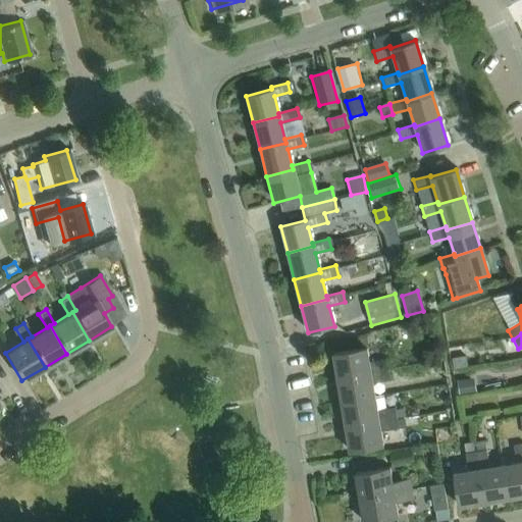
[(334,354),(338,378),(388,370),(387,360),(370,363),(368,349),(334,354)]
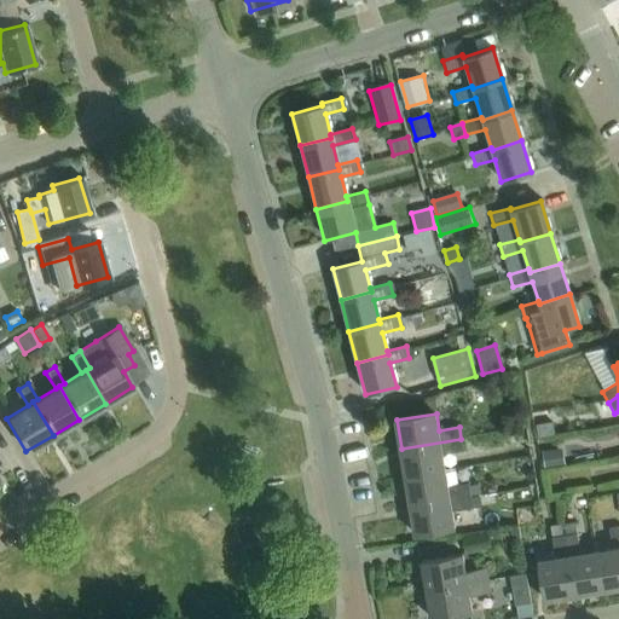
[(553,421),(537,424),(538,438),(555,434),(553,421)]
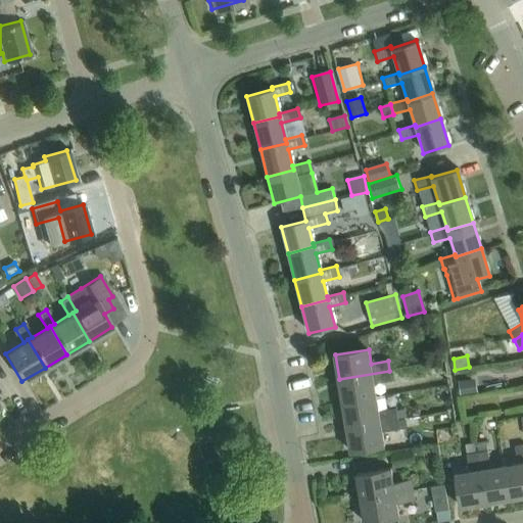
[(343,403),(376,398),(374,385),(391,382),(389,371),(339,379),(343,403)]
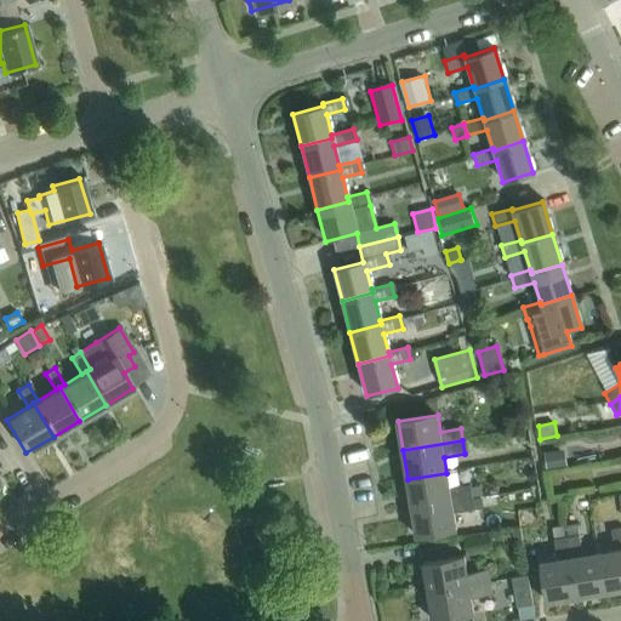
[(545,454),(547,469),(568,466),(565,451),(545,454)]
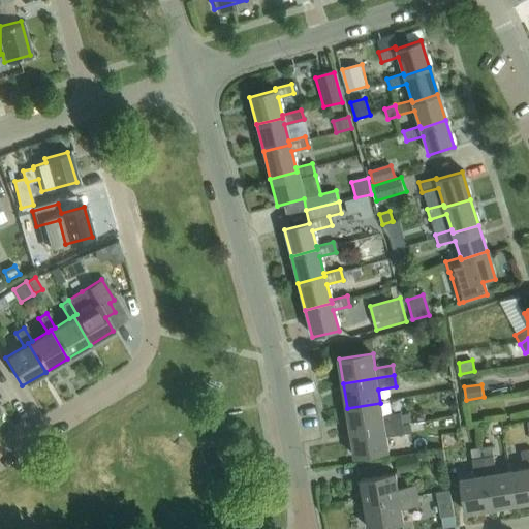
[(382,416),(380,403),(347,408),(351,433),(402,425),(400,413),(382,416)]
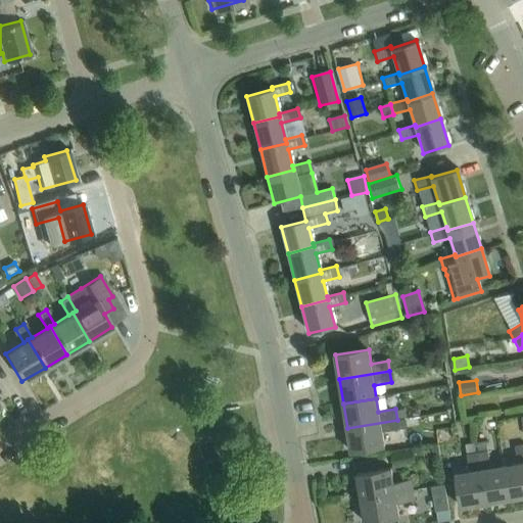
[(397,420),(347,428),(351,453),(384,447),(382,433),(399,430),(397,420)]
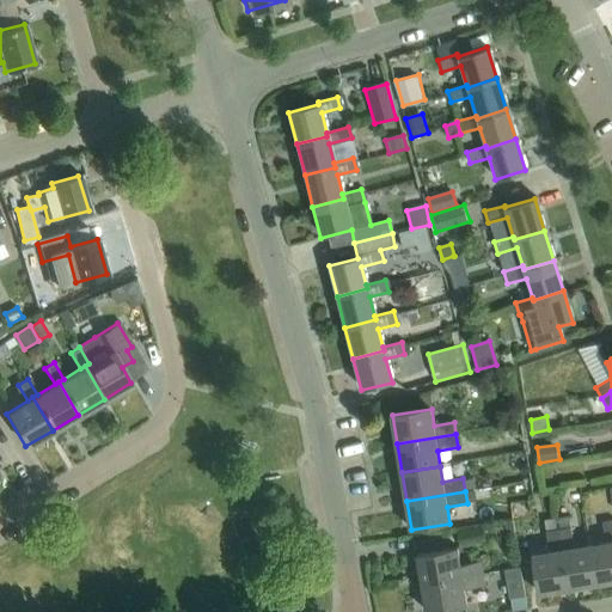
[(508,505),(497,507),(500,519),(510,516),(508,505)]
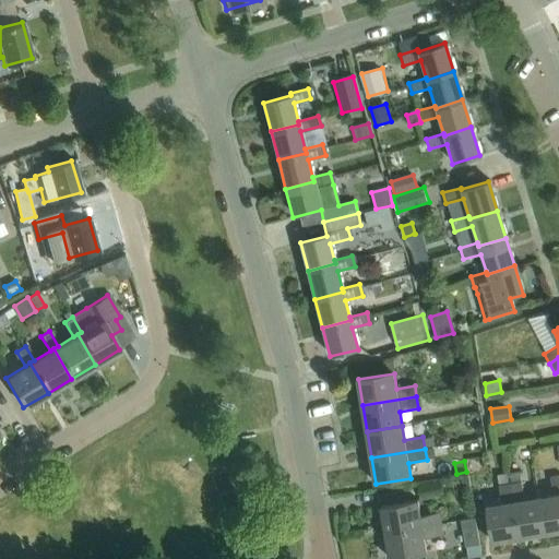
[(524,501),(521,483),(519,472),(509,473),(511,484),(510,484),(519,538),(545,535),(539,499),(524,501)]
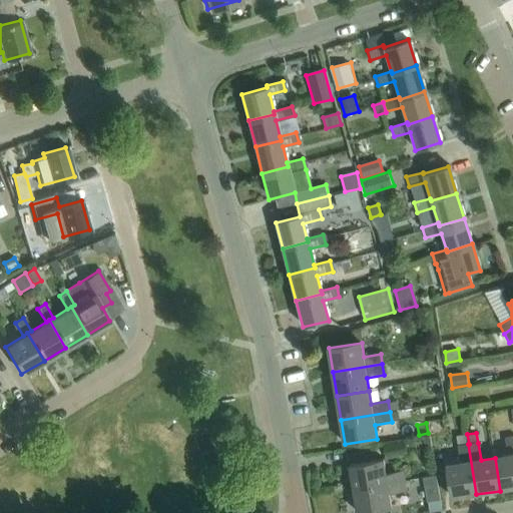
[(476,494),(468,444),(466,434),(456,436),(460,463),(447,465),(452,498),(476,494)]
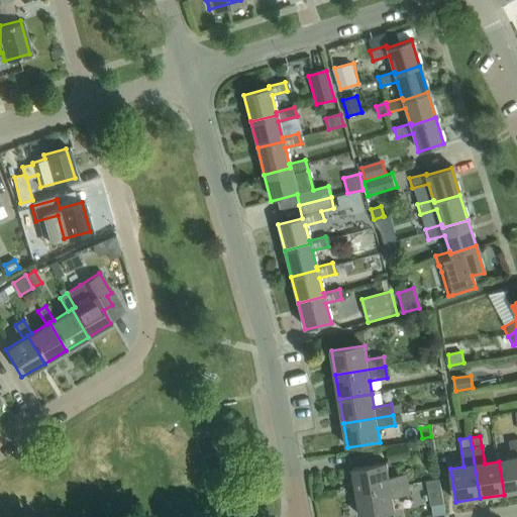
[(512,458),(499,461),(504,495),(516,492),(516,440),(509,442),(512,458)]
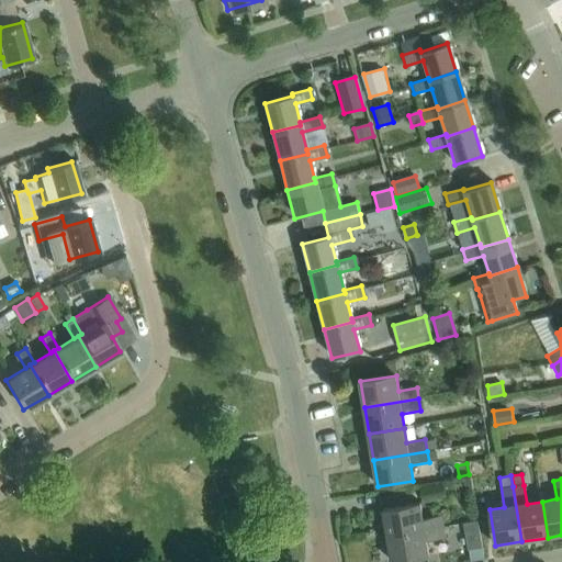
[(420,486),(423,503),(446,498),(442,483),(420,486)]
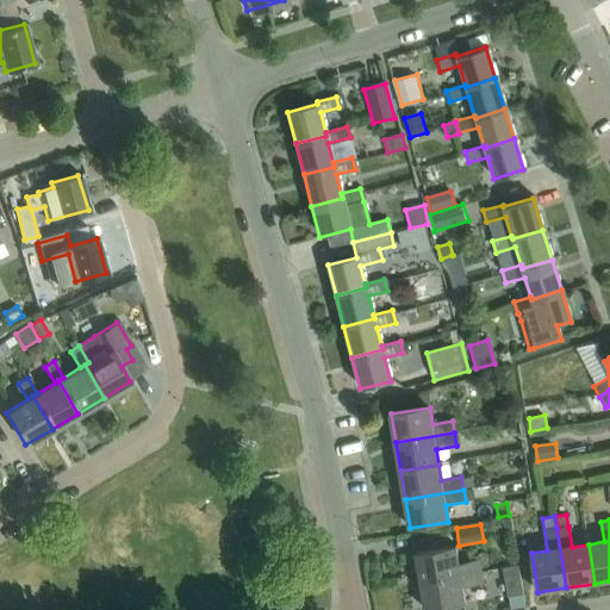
[(416,553),(421,582),(480,572),(479,560),(459,564),(455,547),(416,553)]
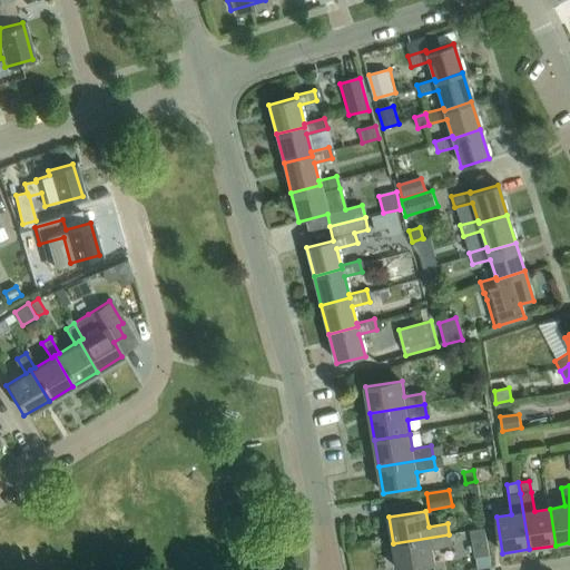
[(485,528),(470,531),(474,557),(490,554),(485,528)]
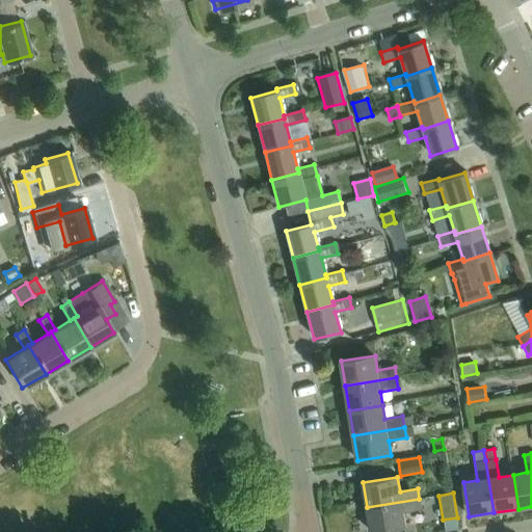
[(419,499),(367,507),(371,531),(376,531),(405,527),(403,512),(421,509),(419,499)]
